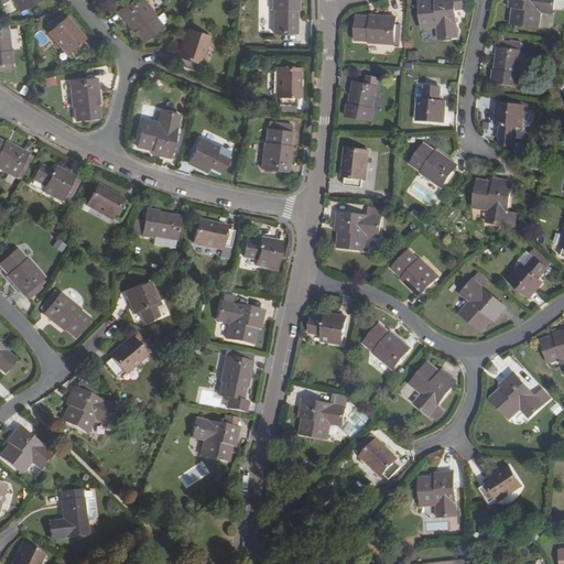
[(14,0),(21,11),(41,0),(14,0)]
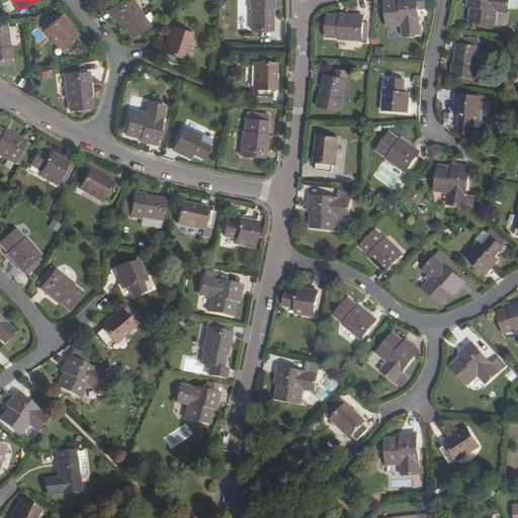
[(109,10),(108,11),(120,27),(122,25),(124,28),(133,38),(149,25),(142,15),(143,14),(132,0),(112,0),(110,2),(113,7),(109,10)]
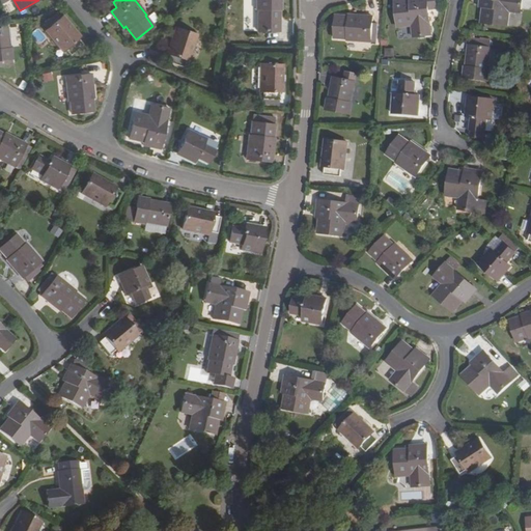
[(257,31),(280,32),(280,23),(277,23),(277,10),(280,10),(281,10),(281,0),(255,0),(256,10),(258,10),(257,31)]
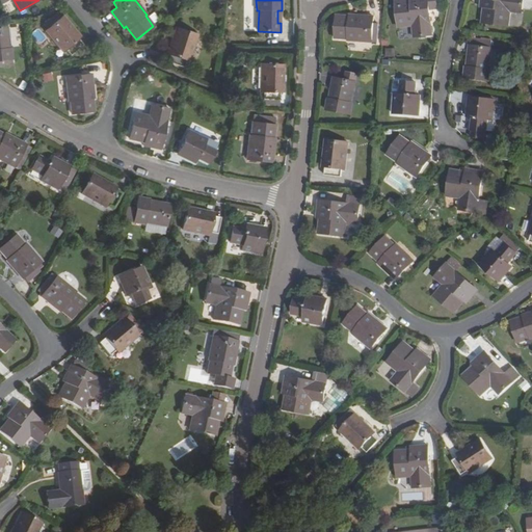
[(396,1),(399,27),(414,26),(417,26),(418,37),(432,36),(430,8),(433,8),(432,0),(410,0),(396,1)]
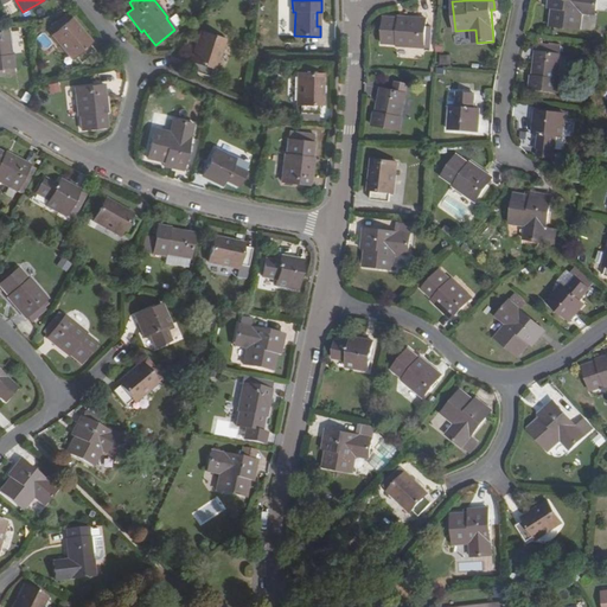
[(549,0),(550,0),(554,1),(553,10),(550,26),(580,30),(582,13),(582,10),(596,12),(598,0),(549,0)]
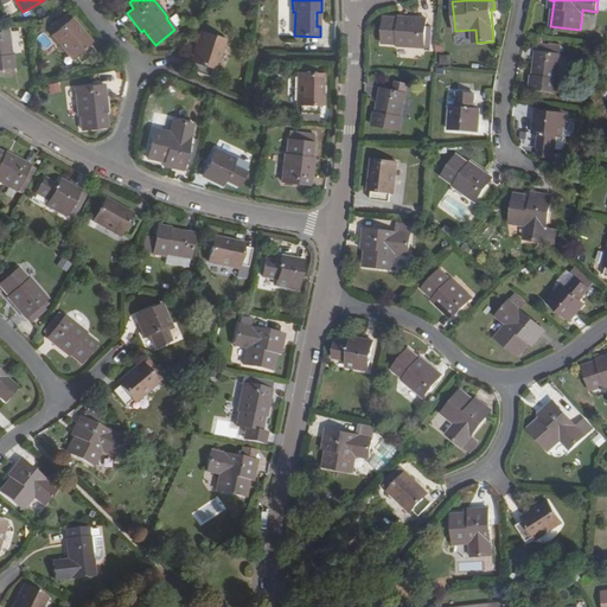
[(71,19),(70,20),(65,14),(49,30),(53,34),(52,36),(72,58),(75,57),(81,64),(95,51),(89,44),(91,42),(71,19)]
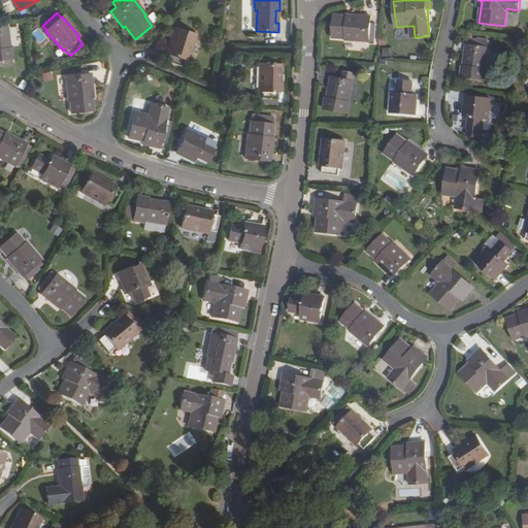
[(369,43),(371,17),(351,15),(351,18),(347,18),(334,15),(332,38),(345,39),(345,41),(369,43)]
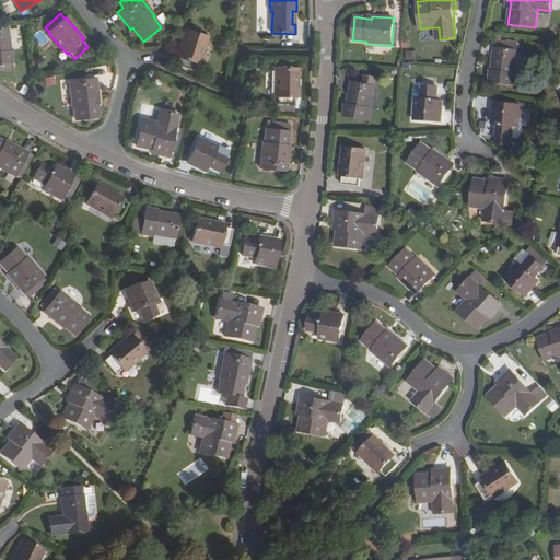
[(0,71),(13,70),(13,62),(12,51),(10,51),(8,28),(0,28),(0,71)]
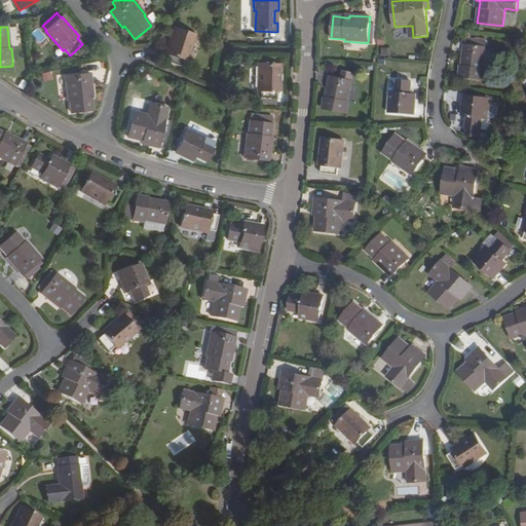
[(186,60),(194,35),(174,28),(165,53),(167,54),(165,62),(182,68),(184,60),(186,60)]
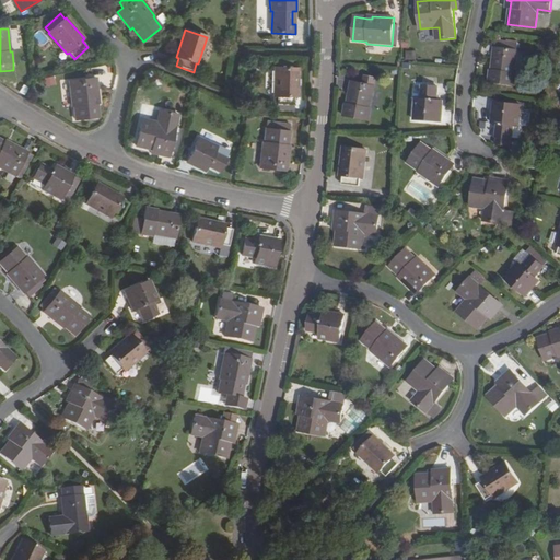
[(508,42),(496,41),(494,48),(506,49),(508,42)]
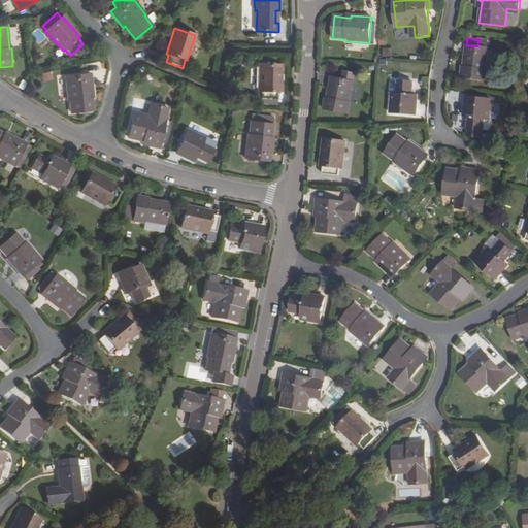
[(465,54),(467,54),(466,67),(463,66),(462,66),(461,78),(486,80),(488,69),(486,69),(489,41),(479,39),(477,46),(466,45),(465,54)]
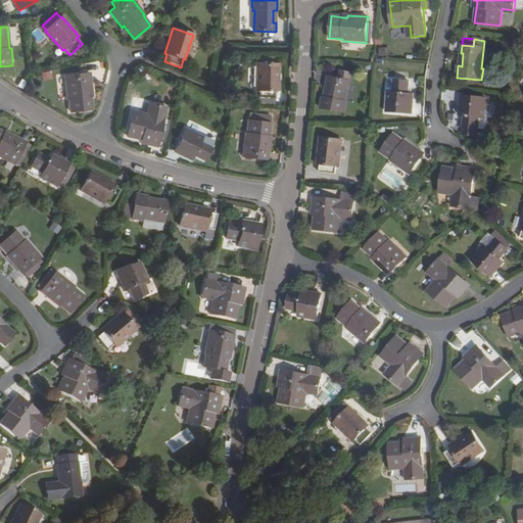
[(278,91),(279,64),(257,64),(256,90),(258,90),(258,98),(275,99),(275,91),(278,91)]
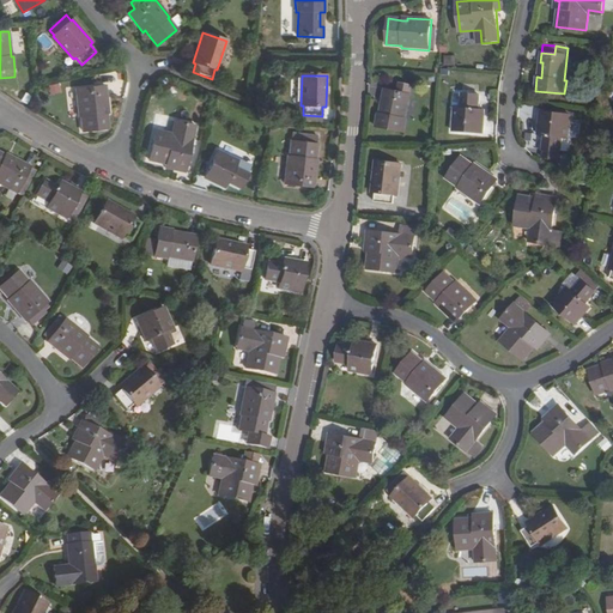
[(83,132),(108,129),(105,115),(105,110),(108,109),(105,86),(76,90),(79,117),(82,117),(83,132)]
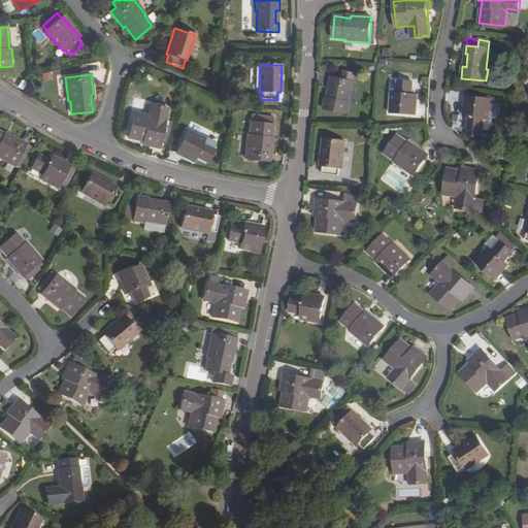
[(329,86),(332,87),(330,99),(327,99),(326,99),(323,109),(348,114),(351,103),(349,103),(353,83),(331,78),(329,86)]
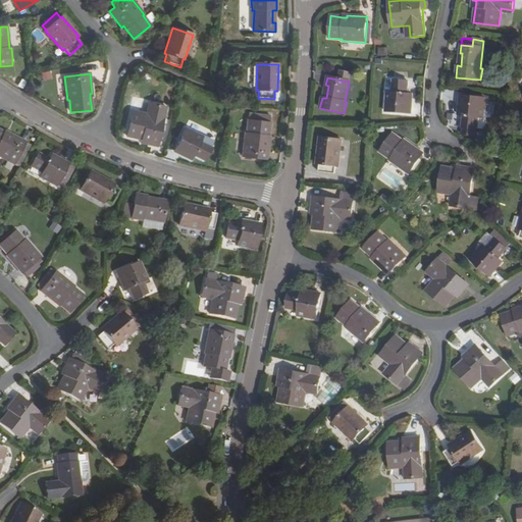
[(413,95),(408,95),(409,82),(394,81),(393,94),(387,93),(385,112),(411,114),(413,95)]
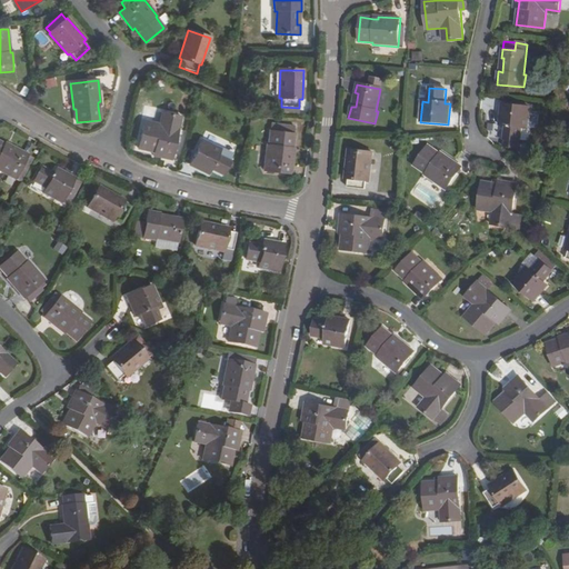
[(502,105),(500,126),(506,126),(503,140),(505,140),(503,147),(519,149),(519,142),(520,142),(522,128),(528,128),(530,108),(502,105)]
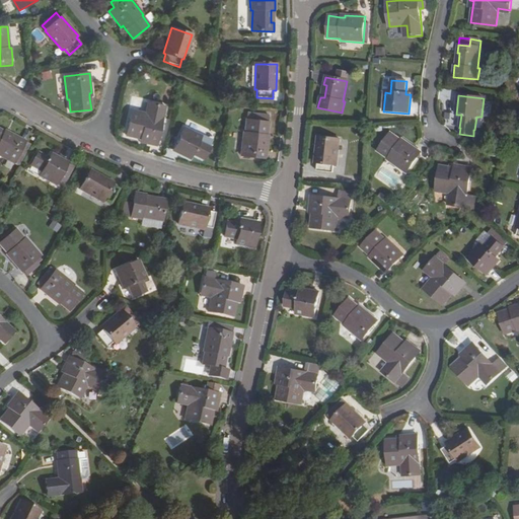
[(131,112),(127,136),(140,139),(148,141),(147,144),(157,146),(166,106),(151,103),(149,116),(145,115),(131,112)]
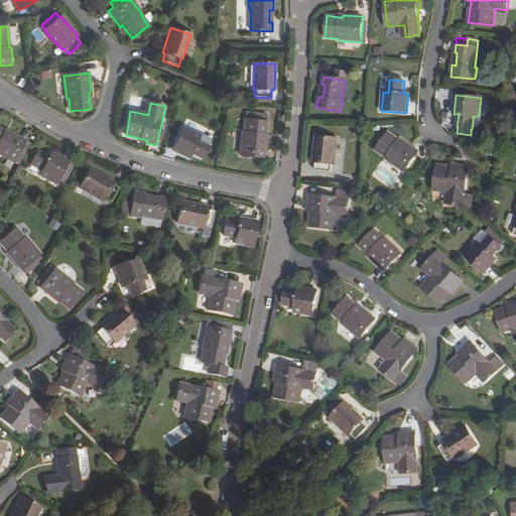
[(256,113),(246,112),(245,119),(256,120),(256,113)]
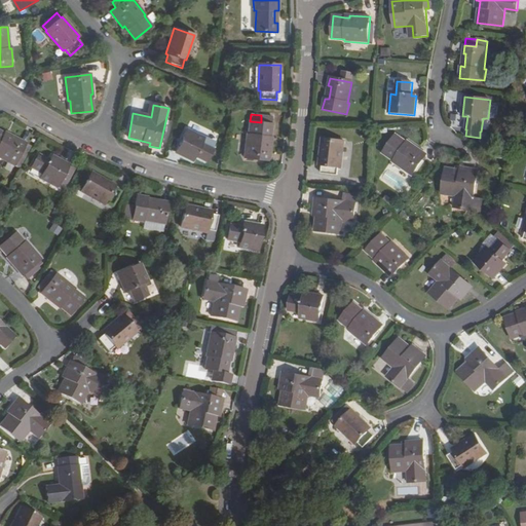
[(272,153),(270,153),(272,141),(270,141),(270,136),(272,116),(261,115),(261,122),(250,121),(249,134),(247,134),(245,159),(271,161),(272,153)]
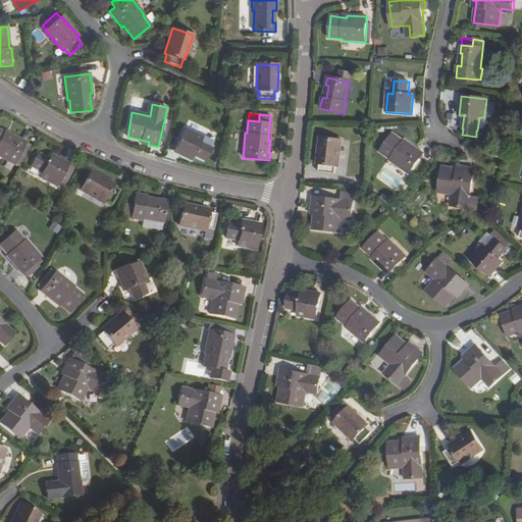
[(201,142),(203,137),(186,128),(174,151),(191,160),(194,155),(205,161),(212,147),(201,142)]
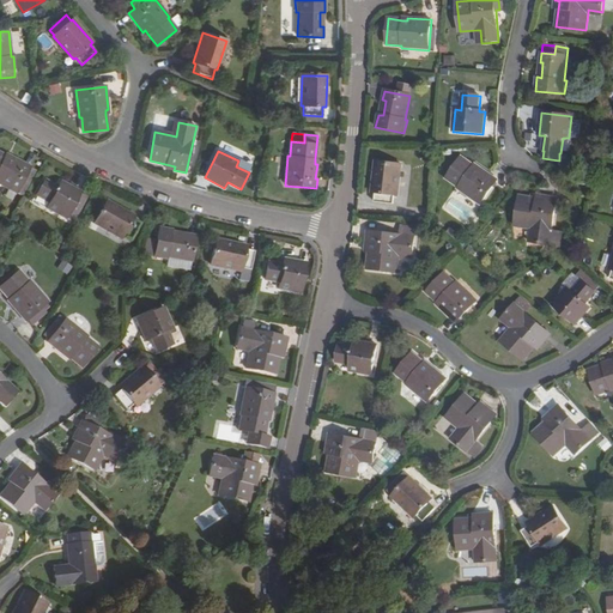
[(18,192),(25,195),(34,180),(26,176),(30,169),(31,168),(11,157),(10,159),(5,157),(0,153),(0,183),(17,194),(18,192)]
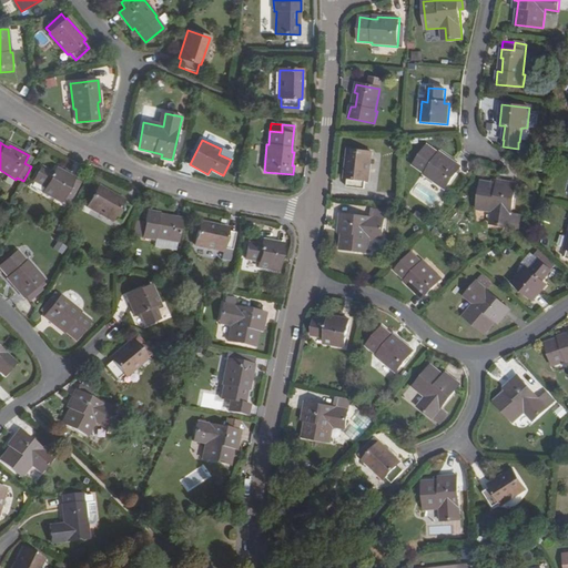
[(446,190),(462,168),(444,154),(442,156),(438,153),(427,145),(414,165),(426,173),(424,174),(446,190)]
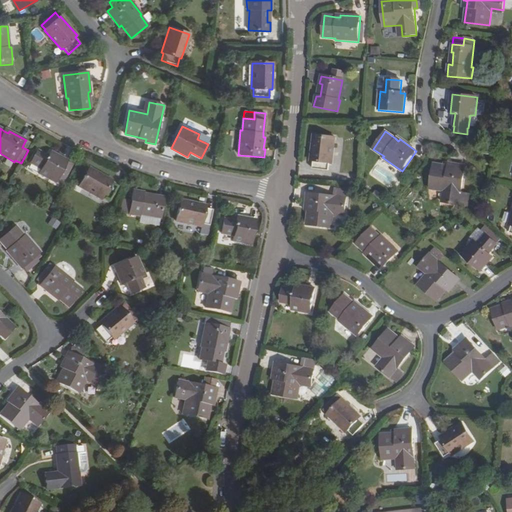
[(335,138),(314,136),(311,161),(313,161),(313,169),(329,171),(330,163),(332,163),(335,138)]
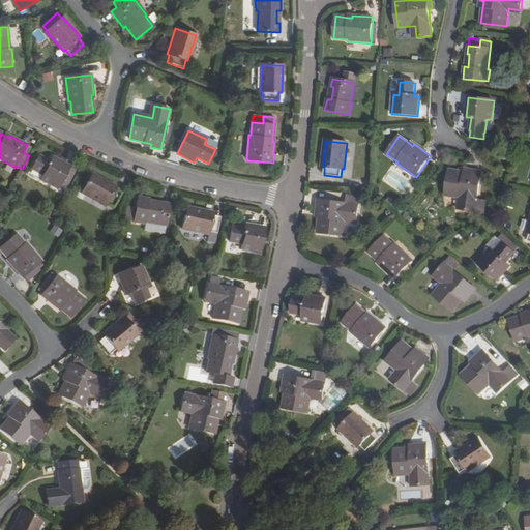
[(32,149),(26,146),(23,152),(29,155),(32,149)]
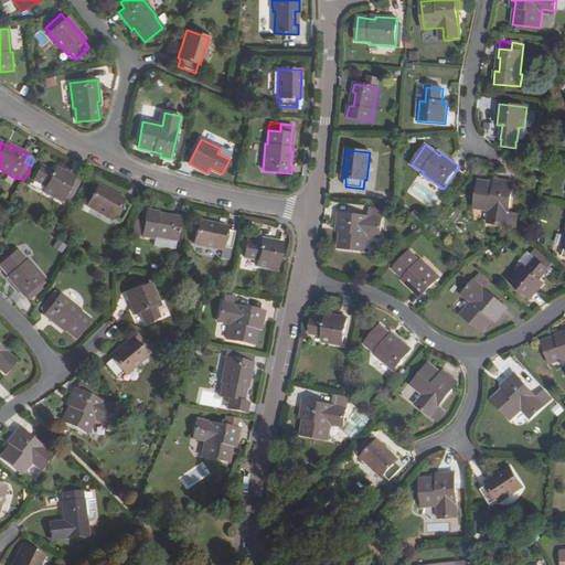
[(62,201),(68,204),(75,193),(67,189),(74,177),(56,168),(53,172),(41,166),(33,180),(45,187),(43,192),(62,202),(62,201)]
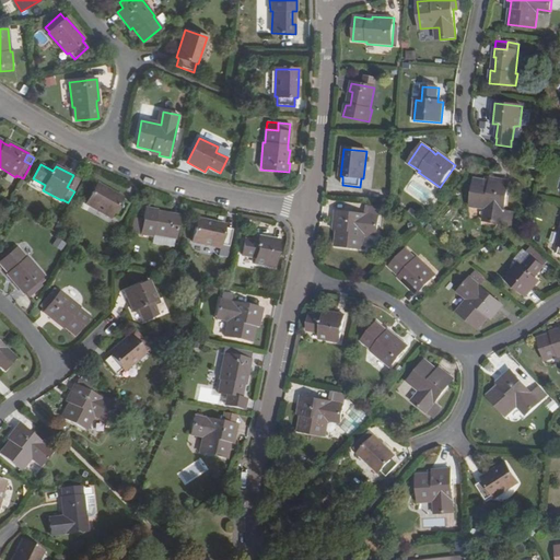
[(80,179),(73,175),(67,187),(74,191),(80,179)]
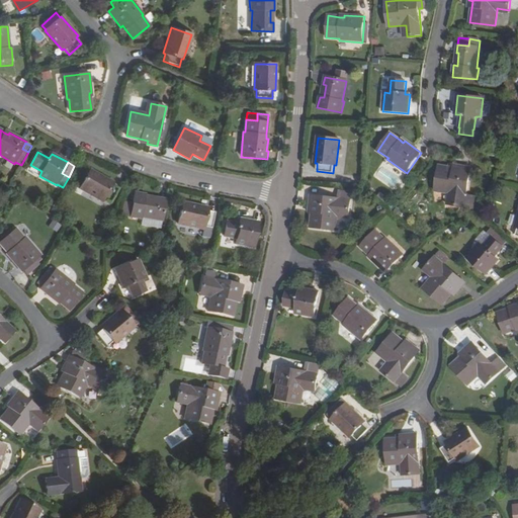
[(439,165),(435,190),(448,192),(452,193),(450,205),(473,208),(476,196),(466,195),(471,168),(461,166),(460,169),(453,168),(439,165)]
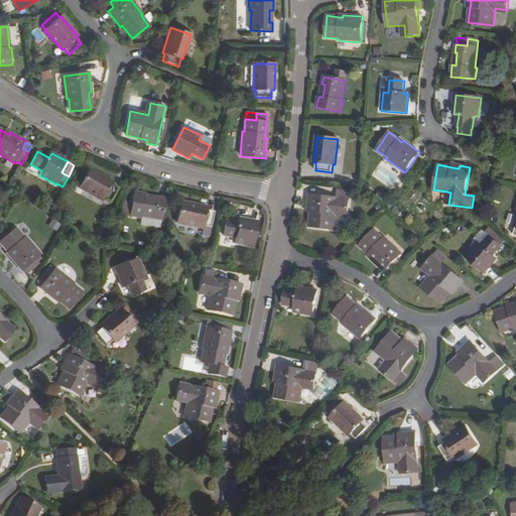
[(112,184),(113,182),(91,169),(80,187),(102,201),(103,199),(110,203),(118,188),(112,184)]
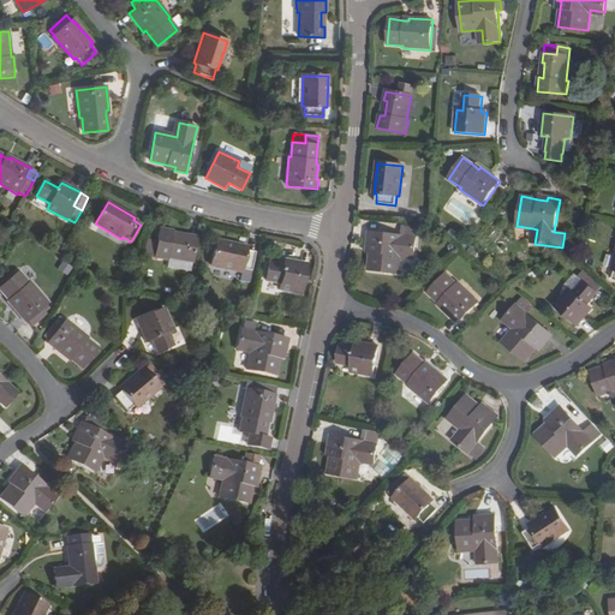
[(368,244),(371,245),(370,254),(369,272),(399,274),(400,257),(400,254),(415,255),(418,227),(404,226),(402,236),(369,232),(368,244)]
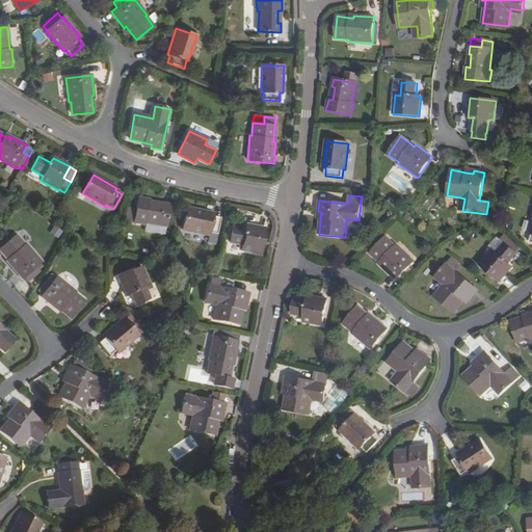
[(137,208),(134,223),(145,225),(145,223),(166,227),(170,205),(163,203),(162,206),(149,204),(149,201),(150,200),(138,197),(137,208)]
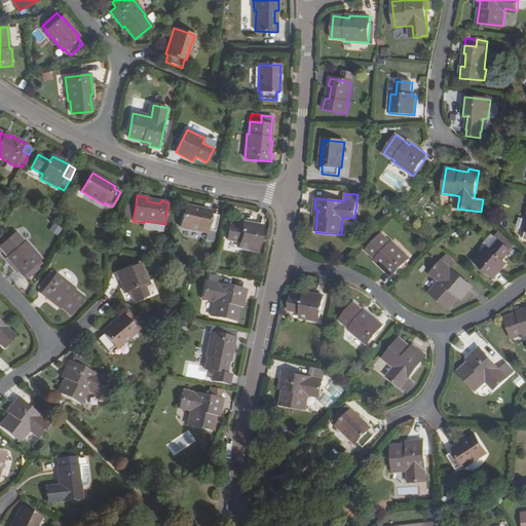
[(123,219),(133,221),(136,205),(125,204),(123,219)]
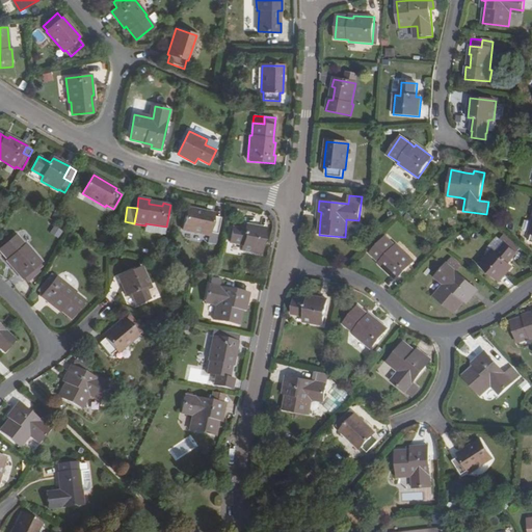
[(213,216),(214,214),(188,208),(183,230),(209,236),(210,233),(218,235),(221,218),(213,216)]
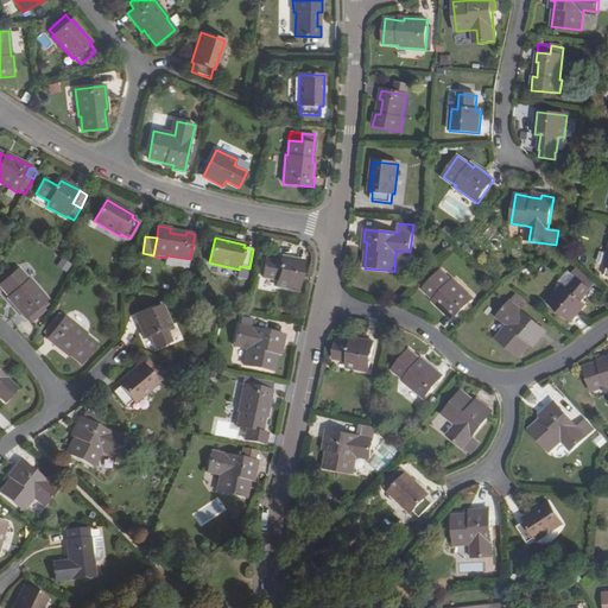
[(166,255),(166,258),(165,264),(189,268),(190,259),(166,255)]
